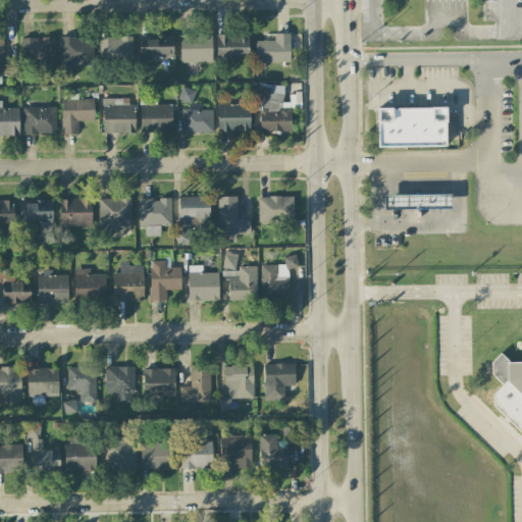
[(289,34),(273,34),(273,41),(255,41),(255,62),(290,62),(289,34)]
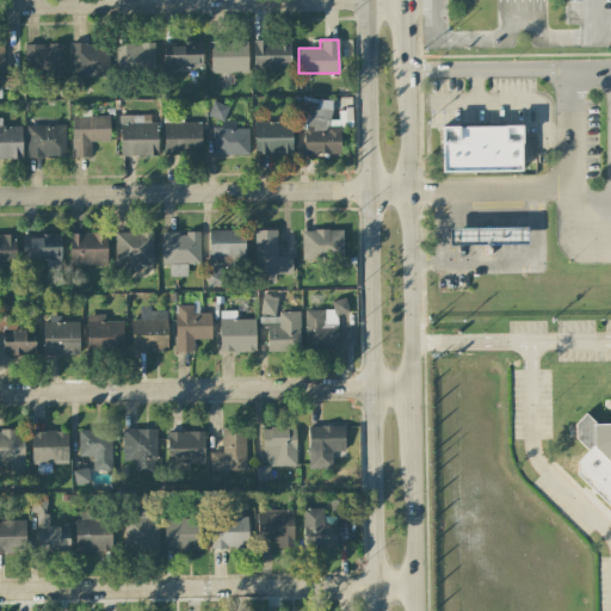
[(202,41),(162,42),(164,68),(203,67),(202,41)]
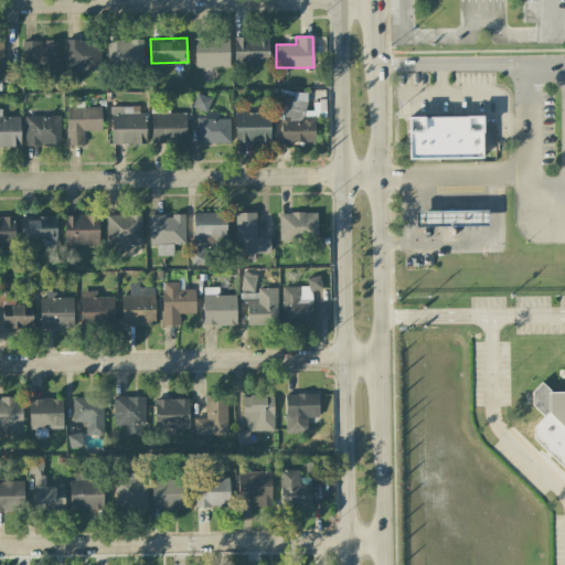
[(230,66),(228,38),(193,38),(194,67),(230,66)]
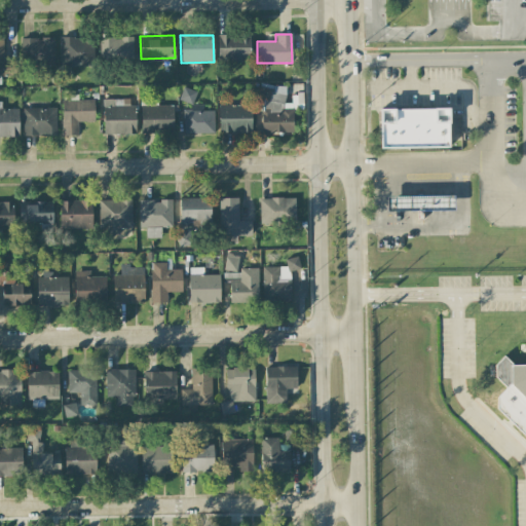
[(250,61),(250,35),(217,36),(218,62),(250,61)]
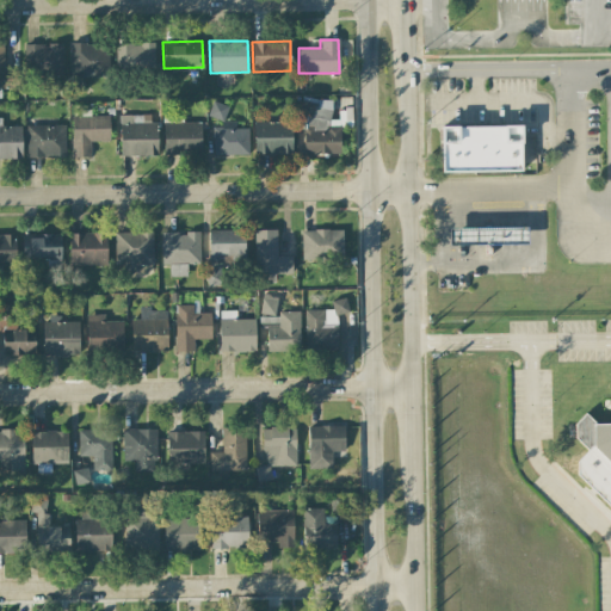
[(154,42),(115,43),(116,71),(155,69),(154,42)]
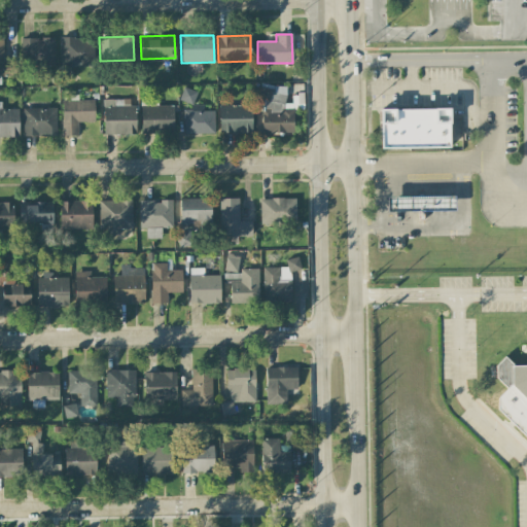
[(3,38),(0,37),(0,75),(16,75),(16,61),(3,61),(3,38)]
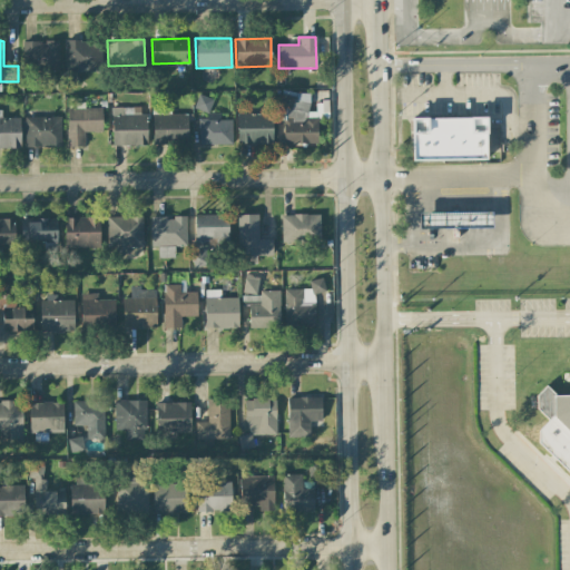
[(78,71),(100,72),(101,41),(66,40),(65,78),(78,79),(78,71)]
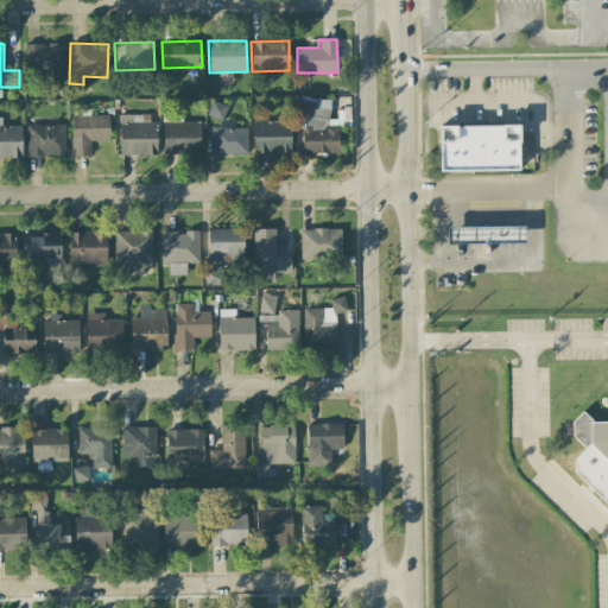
[(63,75),(62,44),(24,44),(25,76),(63,75)]
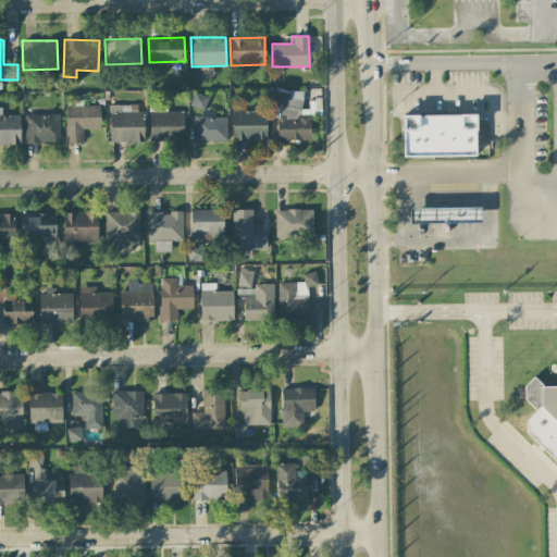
[(310,141),(310,109),(301,109),(301,90),(275,90),(275,141),(310,141)]
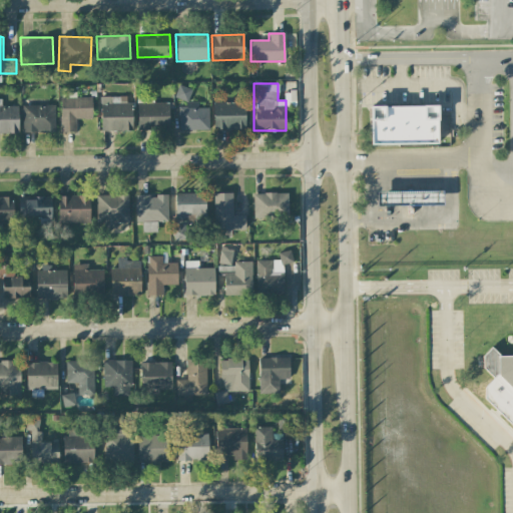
[(101,131),(131,130),(130,96),(100,97),(101,131)]
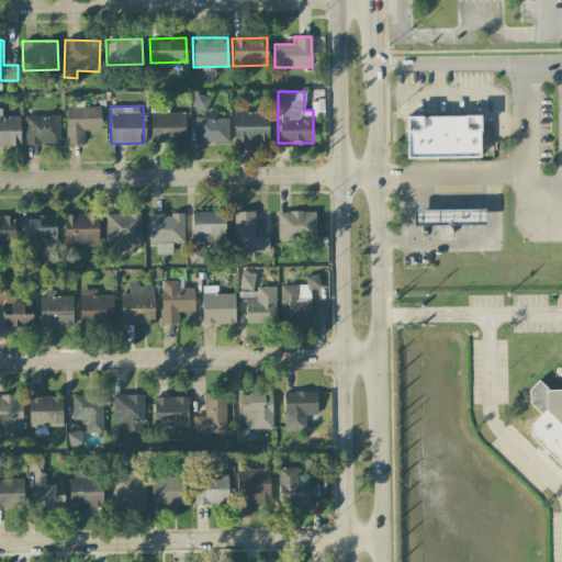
[(66,145),(83,145),(83,130),(100,130),(100,107),(66,108),(66,145)]
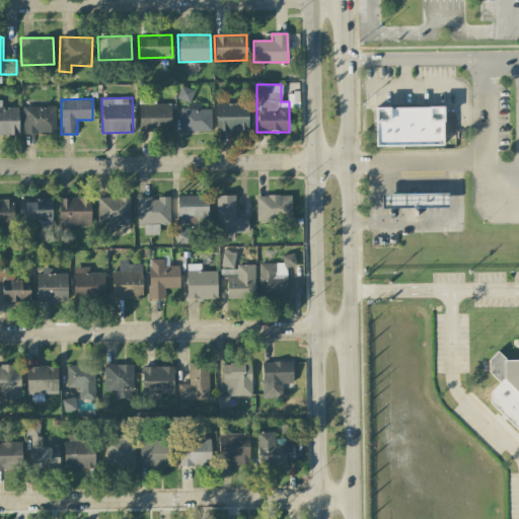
[(170,104),(150,103),(150,98),(139,98),(138,131),(170,131),(170,104)]
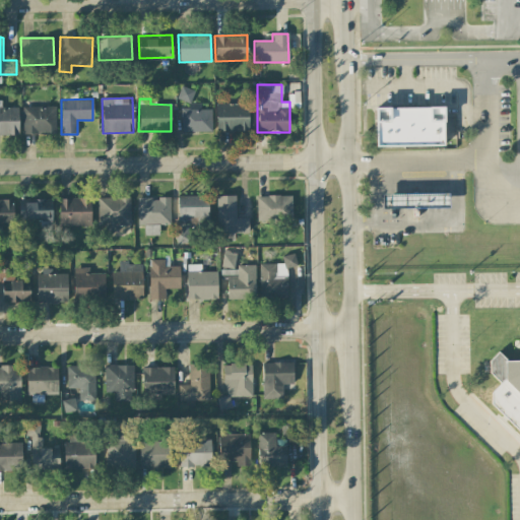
[(0,135),(18,135),(17,108),(1,108),(1,101),(0,100),(0,135)]
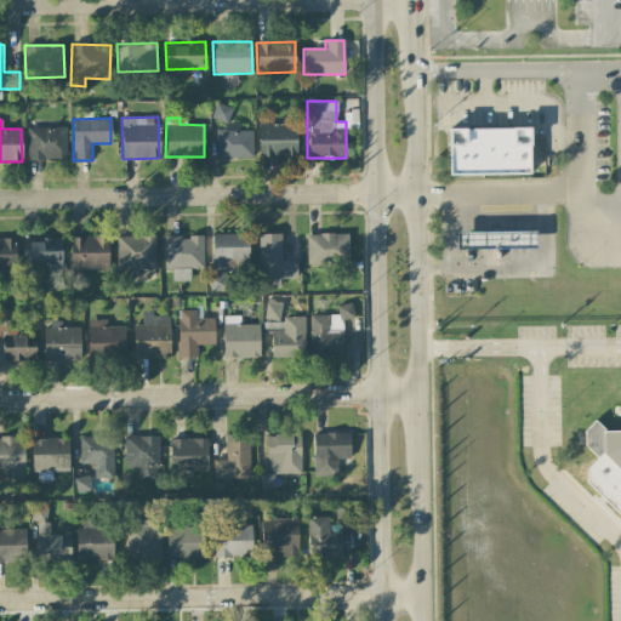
[(296,157),(296,123),(258,124),(258,158),(296,157)]
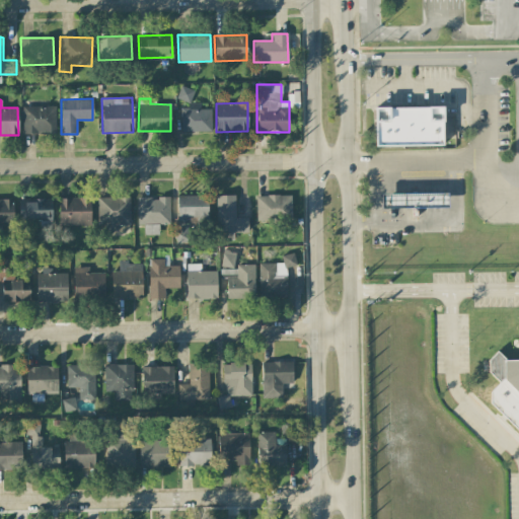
[(22,106),(22,134),(56,134),(55,106),(22,106)]
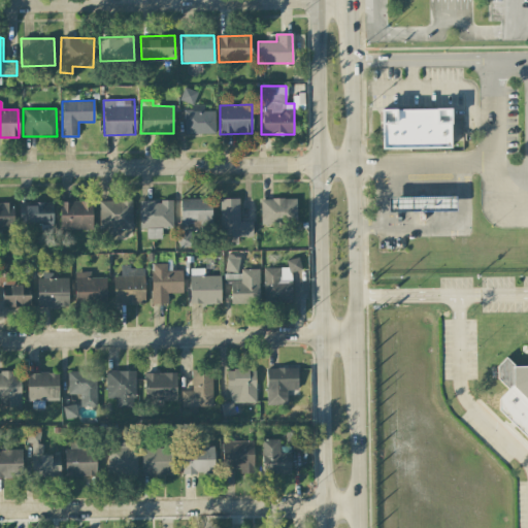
[(381,109),(382,149),(451,147),(450,108),(381,109)]
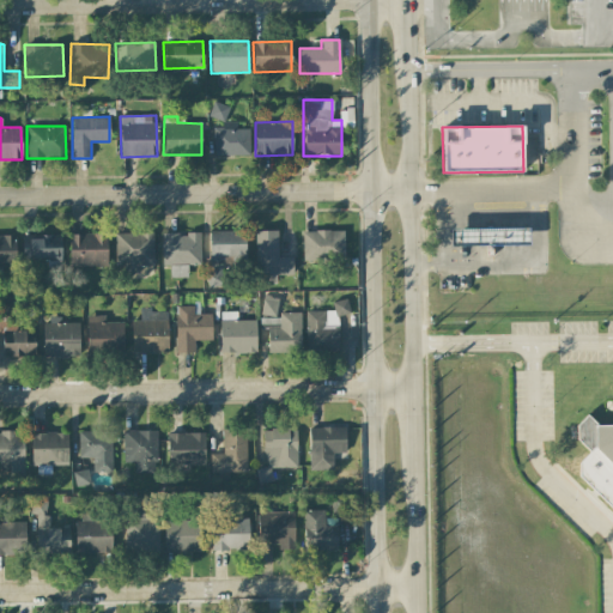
[(249,128),(213,128),(213,156),(249,156),(249,128)]
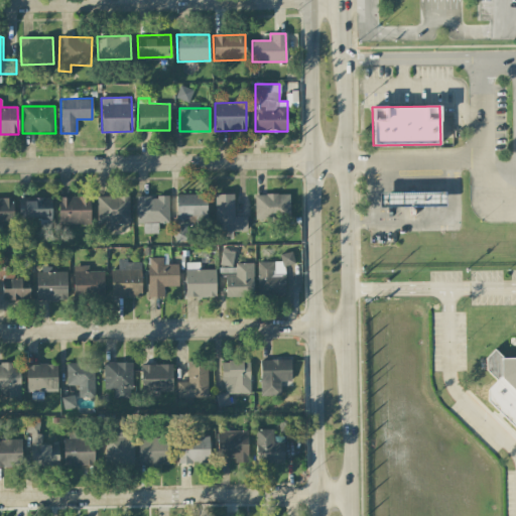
[(444,191),(380,192),(380,207),(444,206),(444,191)]
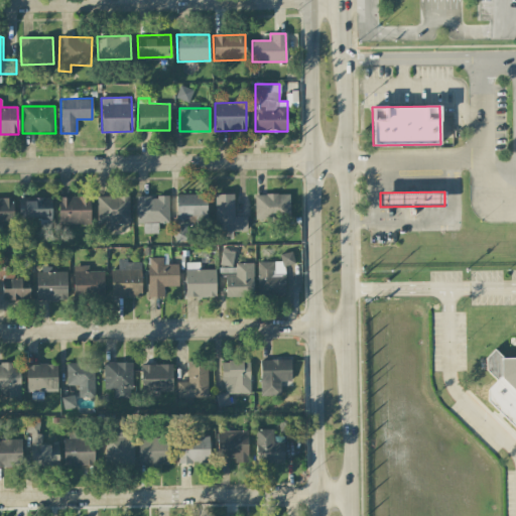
[(207,220),(207,194),(176,195),(176,221),(207,220)]
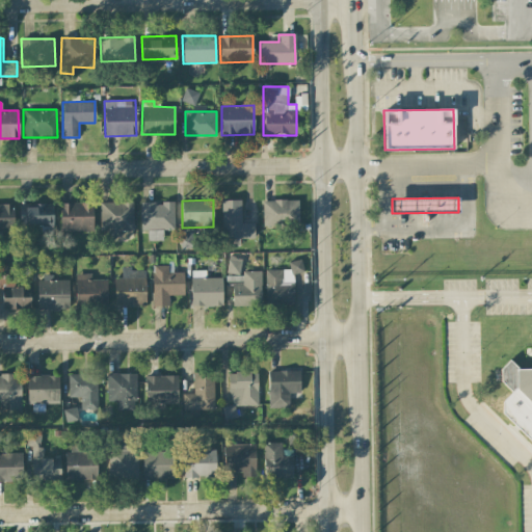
[(241,223),(241,200),(221,200),(222,239),(254,238),(254,222),(241,223)]
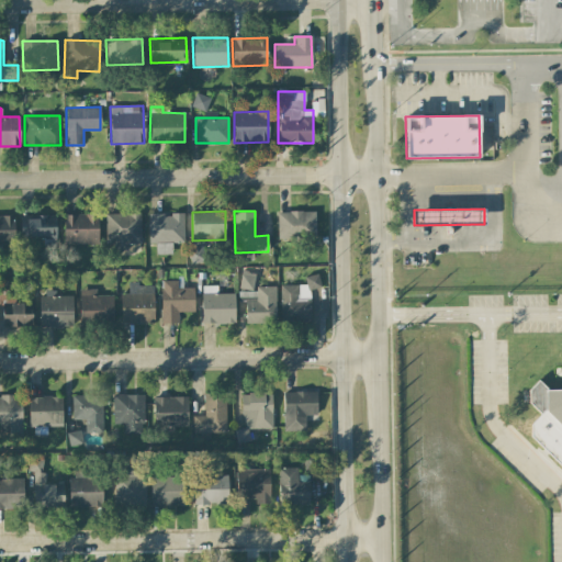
[(315,211),(277,212),(278,238),(315,237),(315,211)]
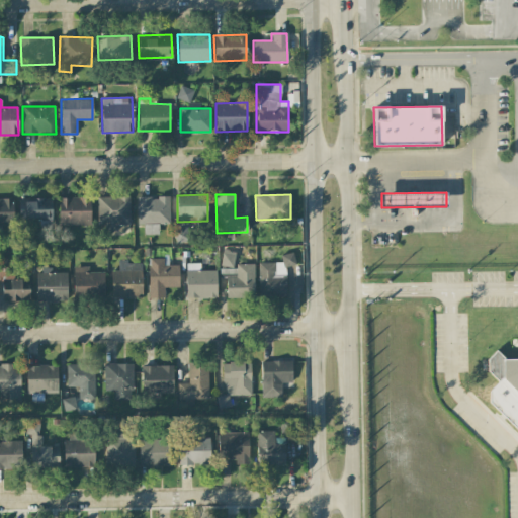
[(131,224),(130,196),(96,197),(97,225),(104,225),(104,231),(117,231),(117,225),(131,224)]
